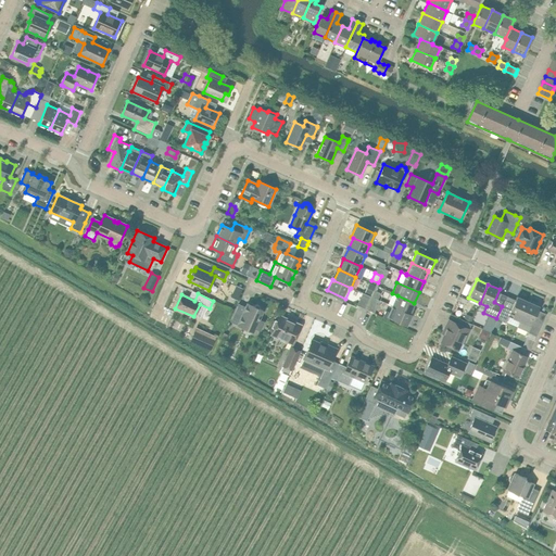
[(370,297),(365,294),(363,300),(359,299),(356,305),(365,308),(370,297)]
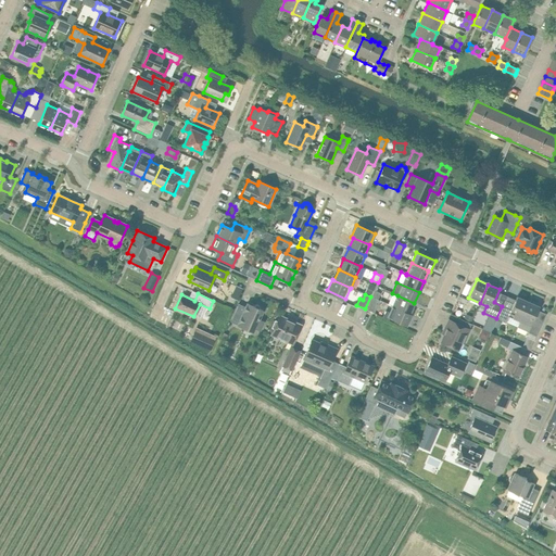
[(409,314),(414,303),(397,295),(392,306),(409,314)]
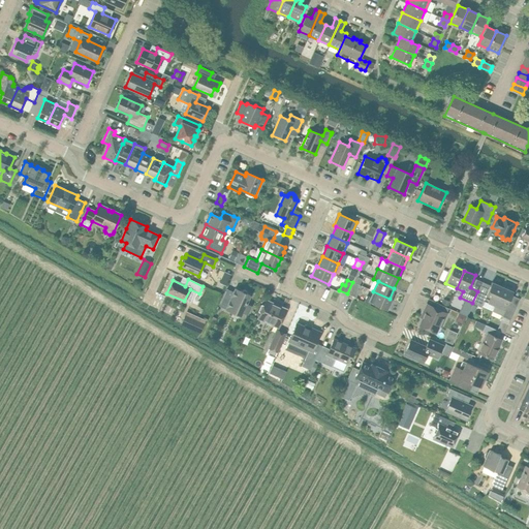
[(494,305),(502,287),(492,282),(486,294),(477,291),(472,303),(480,307),(484,301),(494,305)]
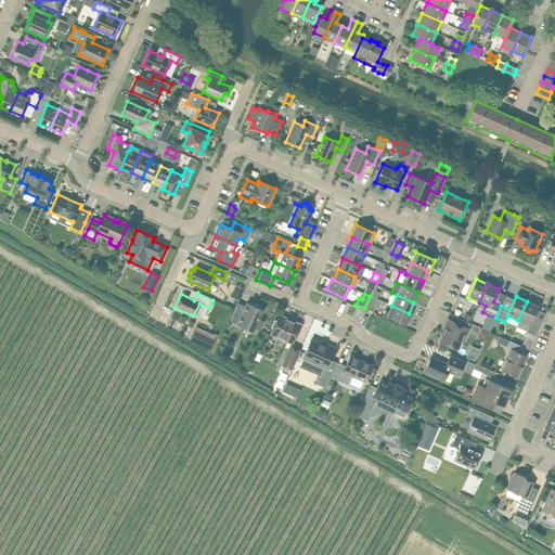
[(373,312),(377,302),(378,300),(377,299),(372,297),(366,310),(373,312)]
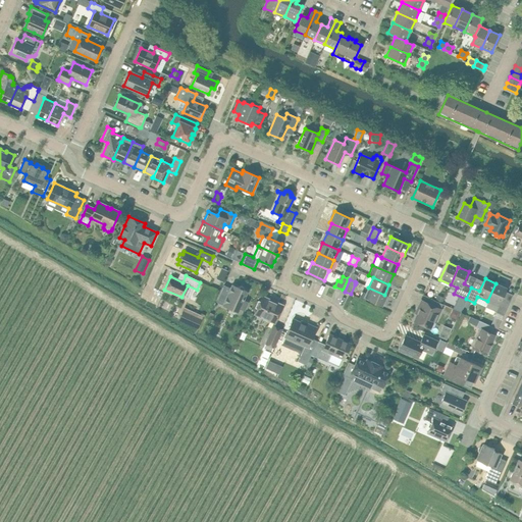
[(506,289),(496,283),(487,301),(484,308),(496,312),(493,316),(502,320),(509,304),(501,300),(506,289)]
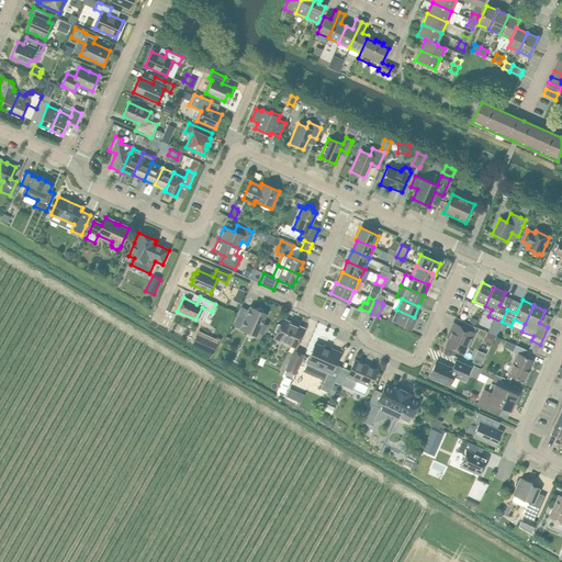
[(256,310),(255,310),(249,306),(248,311),(240,307),(233,326),(245,330),(246,327),(262,335),(267,325),(261,323),(266,314),(262,312),(262,311),(261,308),(259,307),(257,308),(256,310)]
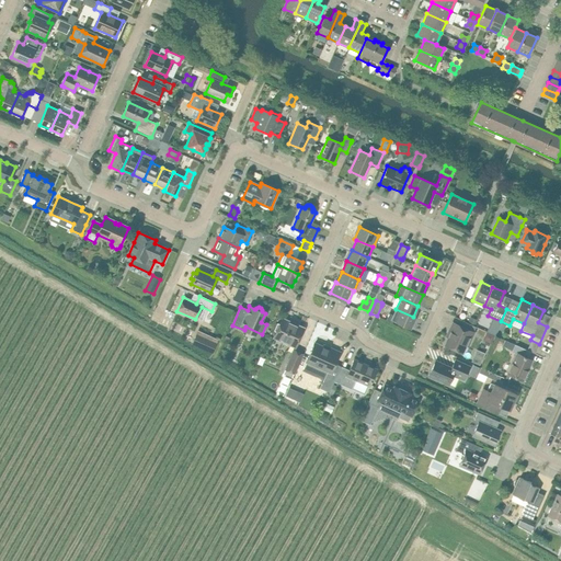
[(413,317),(396,309),(392,316),(388,313),(386,320),(390,322),(391,320),(410,329),(415,317),(413,317)]
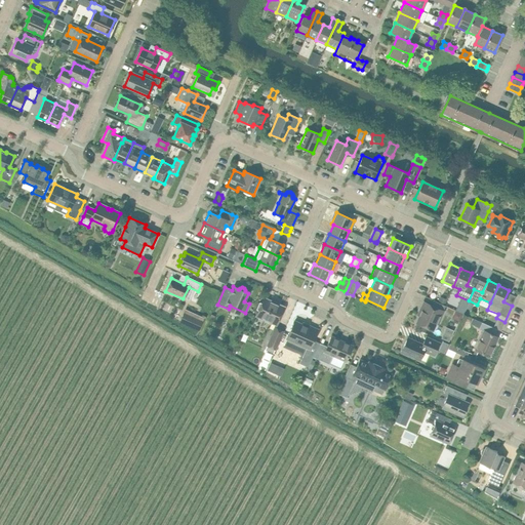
[(276,325),(278,319),(283,310),(274,306),(275,304),(264,298),(259,308),(255,316),(276,325)]
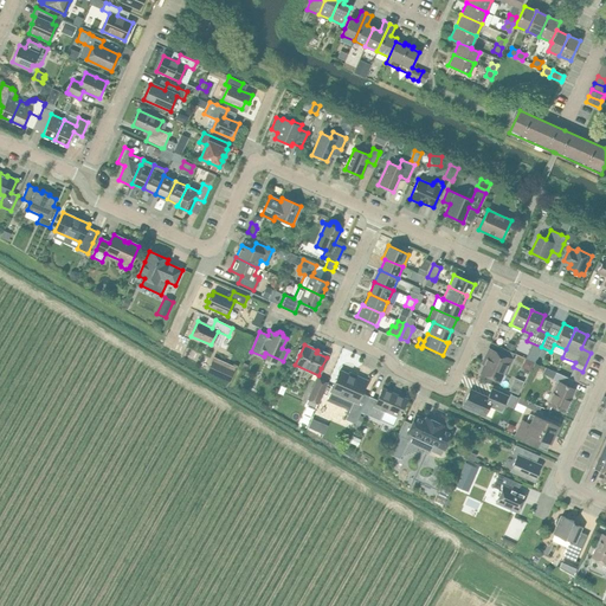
[(514,354),(502,348),(500,353),(489,348),(485,356),(488,358),(479,373),(498,381),(502,373),(504,374),(511,359),(510,359),(514,354)]
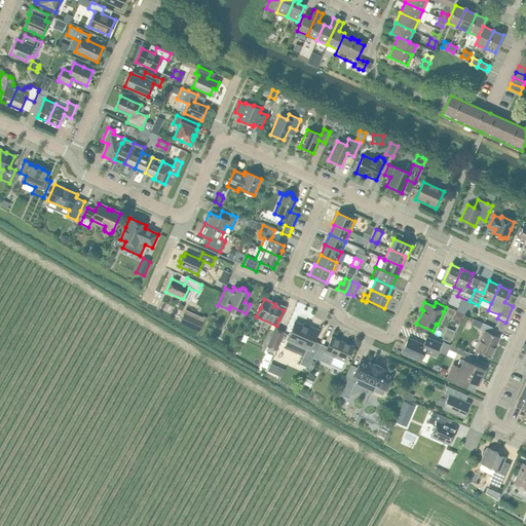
[(203,317),(185,309),(180,322),(199,331),(204,318),(203,317)]
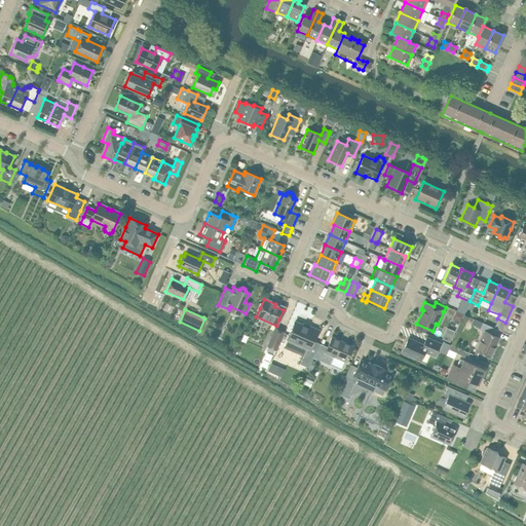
[(459,323),(462,315),(456,312),(453,318),(459,323)]
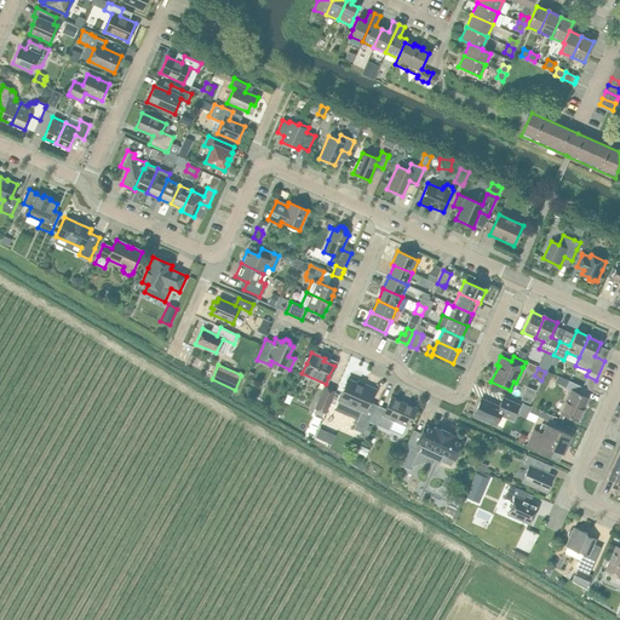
[(562,377),(573,382),(577,375),(566,371),(562,377)]
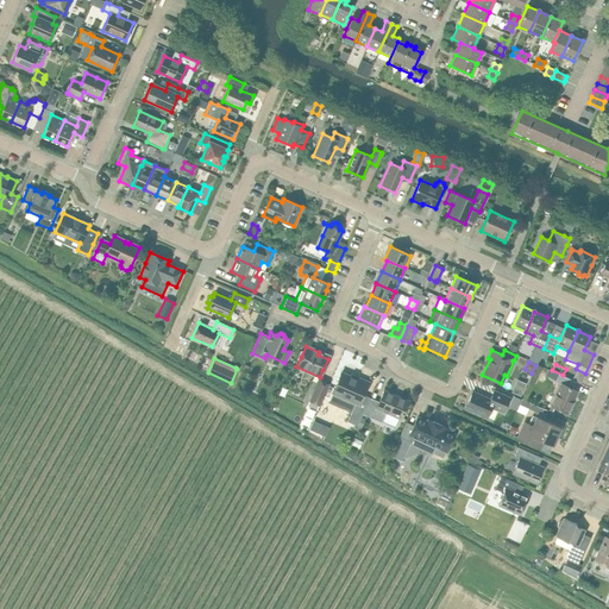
[(357,380),(341,372),(332,393),(356,403),(347,421),(357,426),(363,414),(370,397),(363,395),(369,383),(358,378),(357,380)]
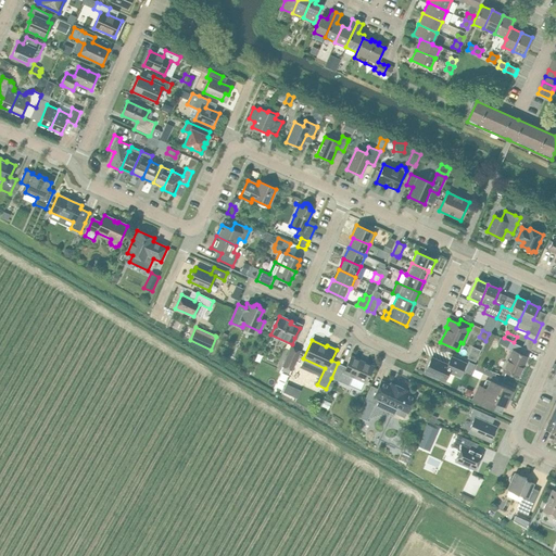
[(518,377),(527,357),(523,355),(526,349),(509,341),(507,349),(512,351),(503,370),(518,377)]
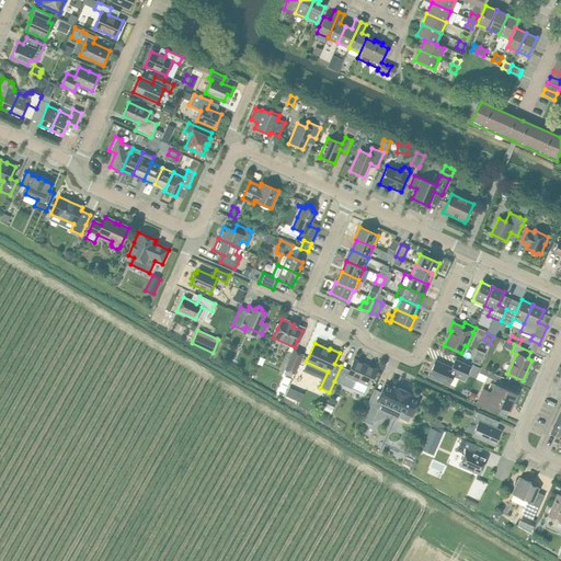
[(290,380),(294,374),(302,354),(294,351),(282,376),(290,380)]
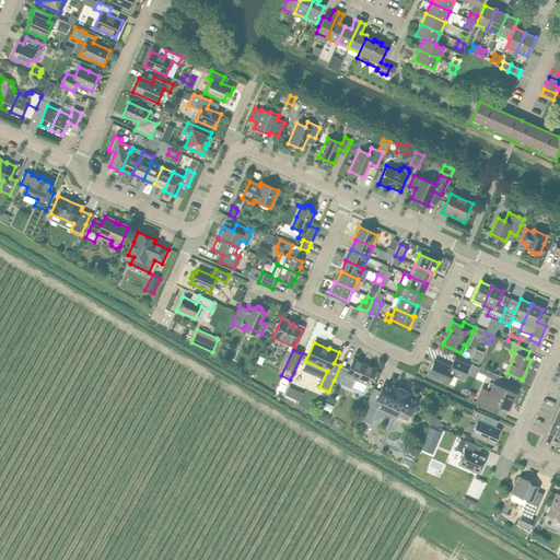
[(372,378),(376,369),(353,359),(348,370),(340,365),(334,381),(350,388),(354,380),(369,386),(372,378)]
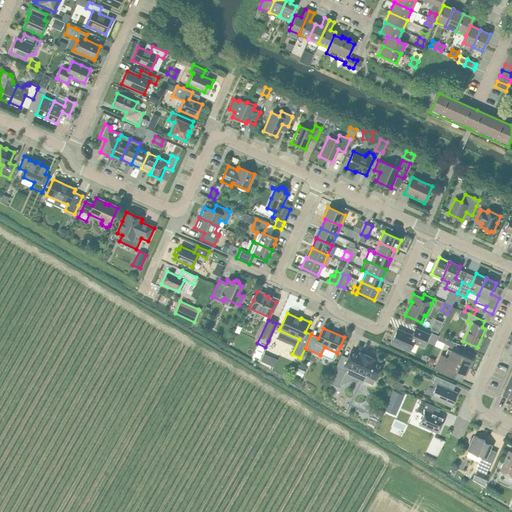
[(423,347),(428,334),(415,328),(412,336),(397,329),(390,344),(409,352),(413,342),(423,347)]
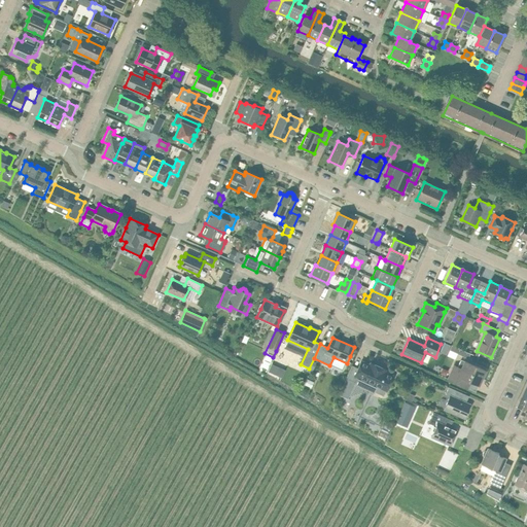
[(460,354),(464,344),(458,342),(454,352),(460,354)]
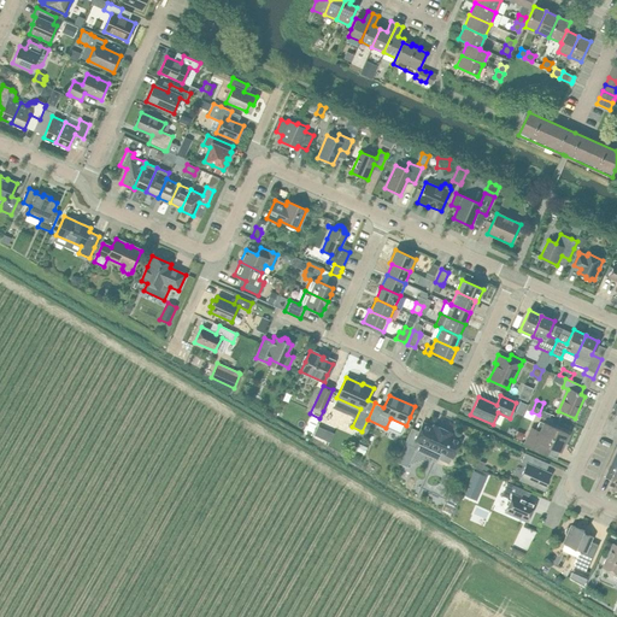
[(532,428),(524,444),(530,446),(541,451),(545,444),(559,451),(568,434),(557,429),(544,423),(539,421),(535,430),(532,428)]
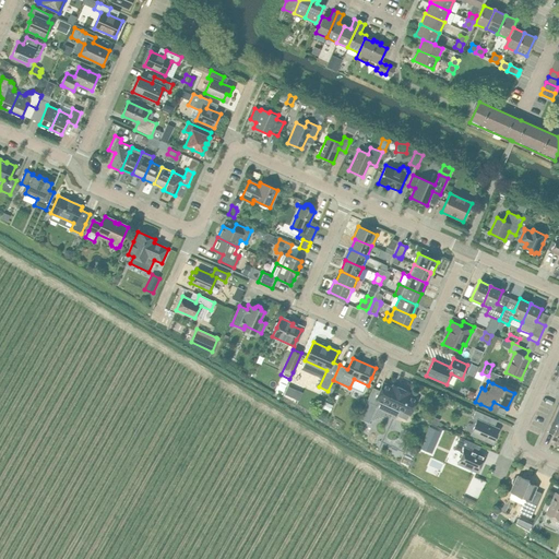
[(392,388),(382,383),(379,391),(372,388),(368,397),(366,402),(377,406),(379,401),(400,411),(396,416),(406,420),(408,415),(409,415),(417,400),(407,395),(408,392),(393,384),(392,388)]
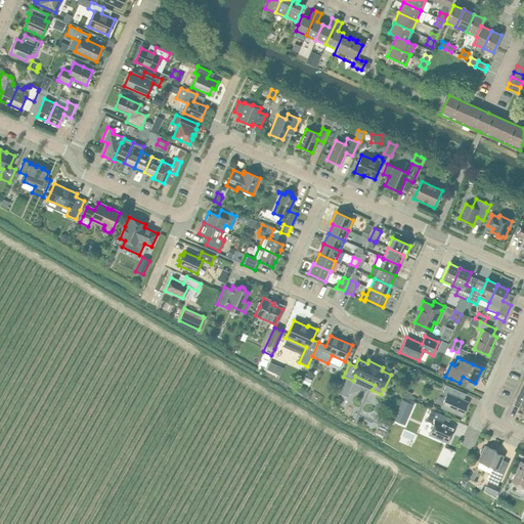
[(461,416),(467,402),(450,395),(453,389),(445,385),(442,392),(446,394),(441,407),(461,416)]
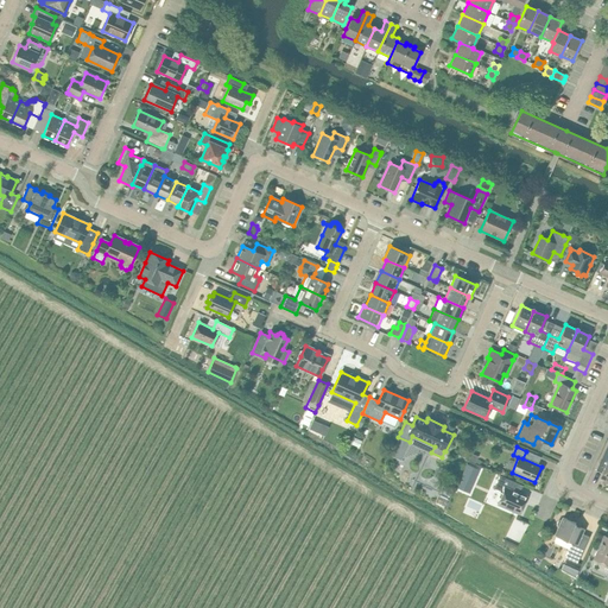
[(468,467),(458,488),(469,493),(479,472),(468,467)]
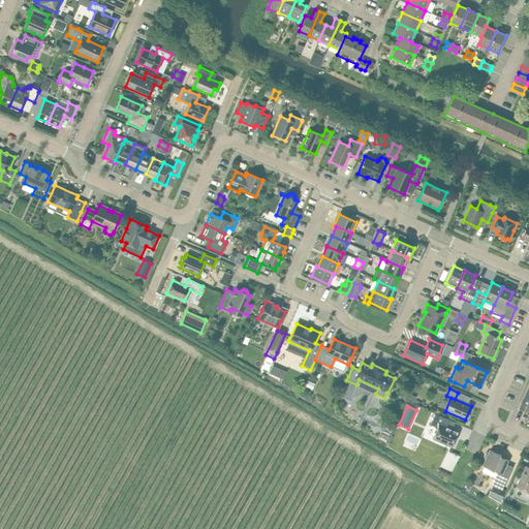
[(452,447),(458,432),(444,427),(447,419),(438,415),(434,413),(430,425),(437,429),(433,439),(452,447)]
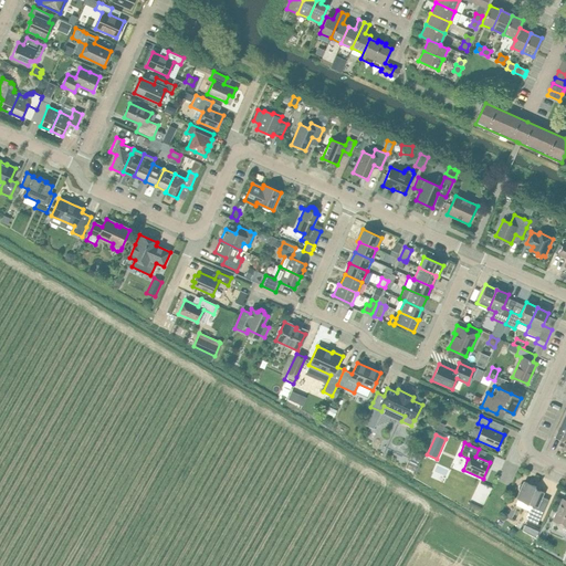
[(537,486),(525,482),(524,484),(523,484),(521,484),(521,485),(520,486),(520,489),(520,490),(521,491),(517,498),(520,499),(516,505),(531,511),(526,519),(538,524),(549,500),(543,496),(544,492),(536,489),(537,486)]
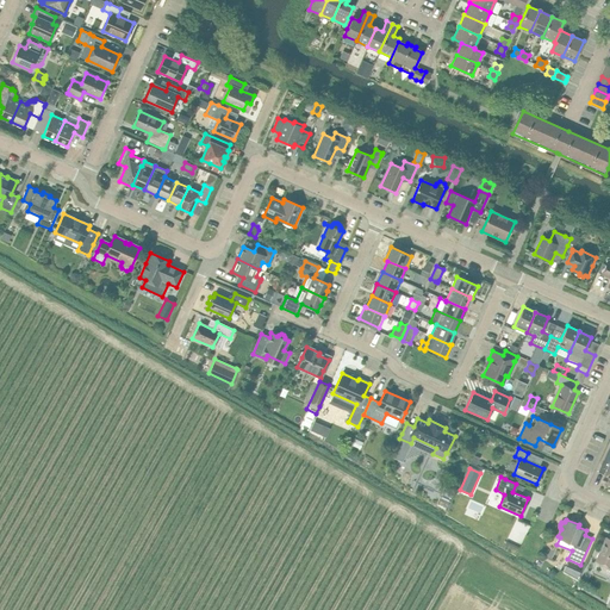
[(609,539),(608,537),(597,561),(609,566),(609,539)]
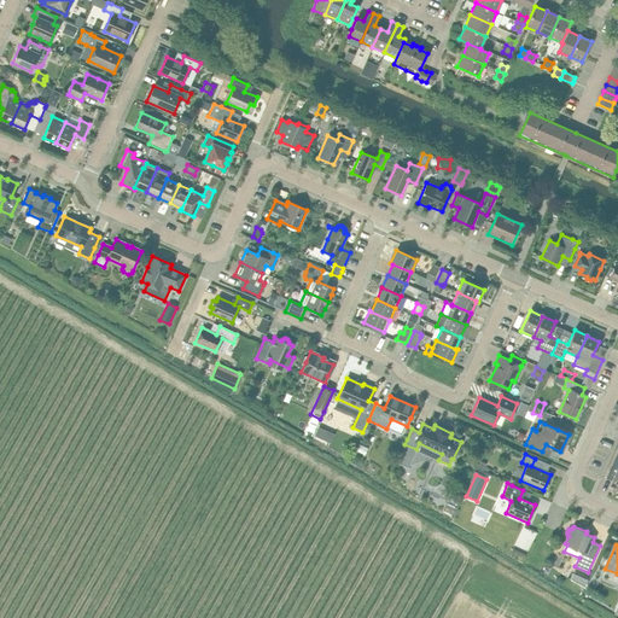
[(587,588),(590,578),(575,572),(572,578),(587,588)]
